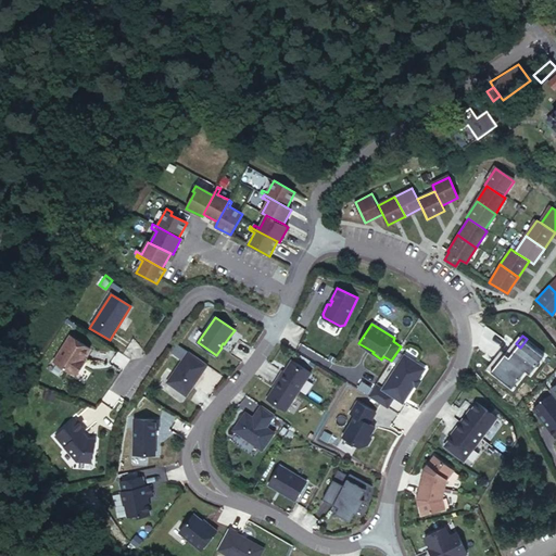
[(501,362),(493,369),(515,388),(529,371),(532,374),(547,356),(527,339),(520,348),(516,343),(508,353),(504,349),(496,358),(501,362)]
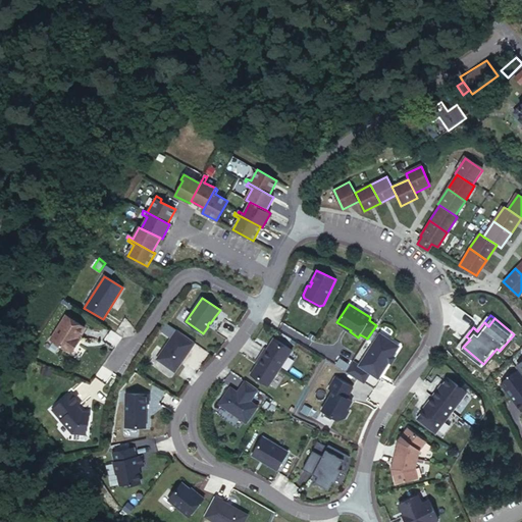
[(71,319),(55,345),(75,359),(82,349),(80,348),(82,345),(90,331),(71,319)]
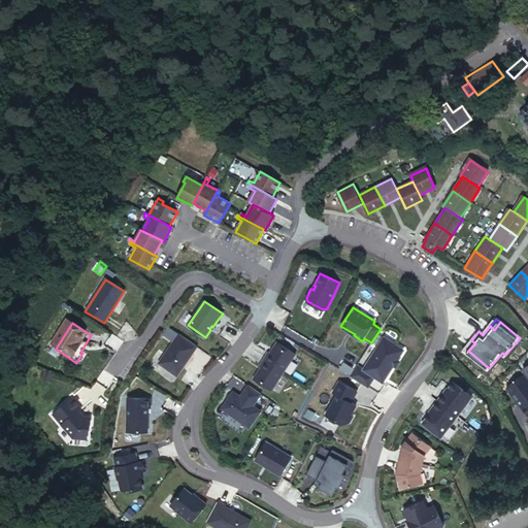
[(179,334),(160,363),(176,375),(184,365),(185,366),(193,353),(197,347),(179,334)]
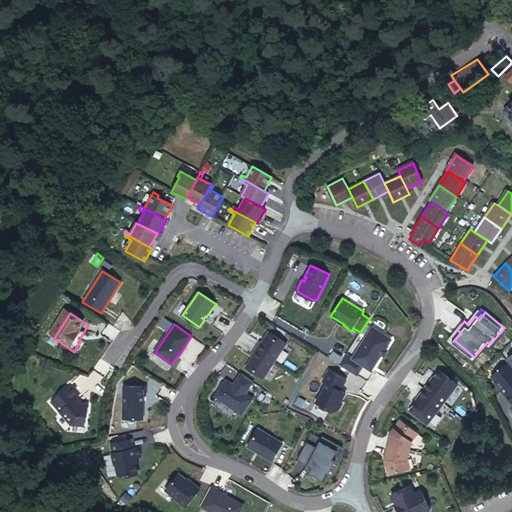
[(339,365),(357,375),(363,365),(371,370),(391,339),(372,327),(352,358),(346,354),(339,365)]
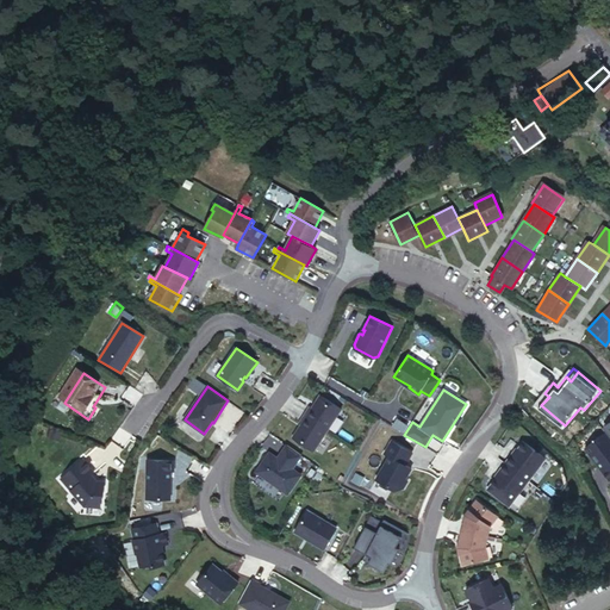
[(545,393),(537,402),(541,405),(549,397),(545,393)]
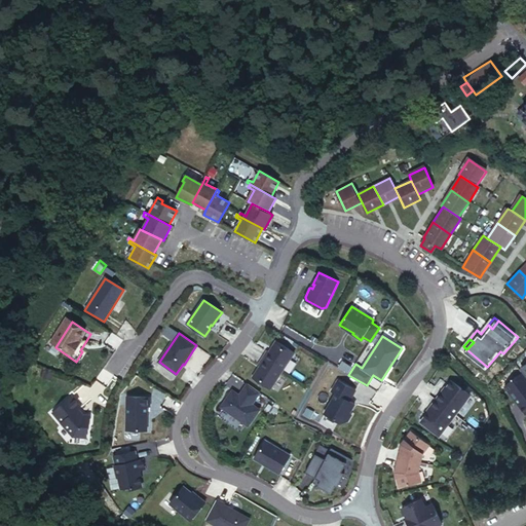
[(267,350),(263,358),(283,371),(294,352),(276,341),(269,351),(267,350)]
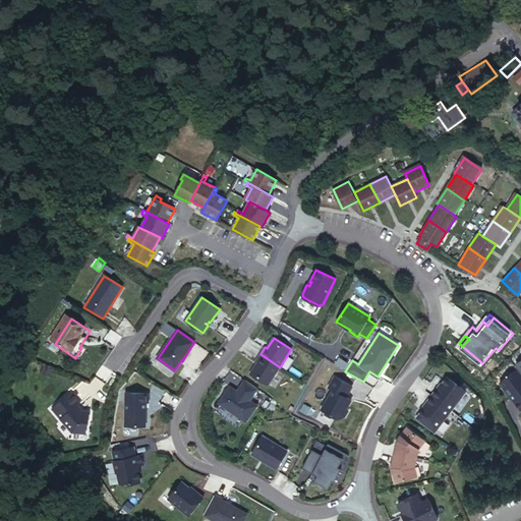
[(280,367),(261,354),(255,361),(257,362),(250,373),(269,385),(280,367)]
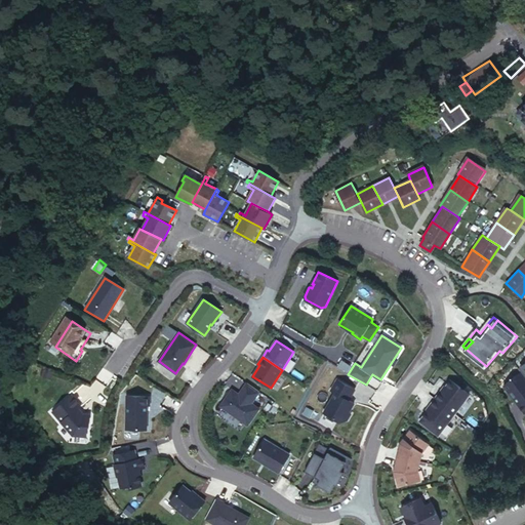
[(337,366),(348,371),(352,364),(341,358),(337,366)]
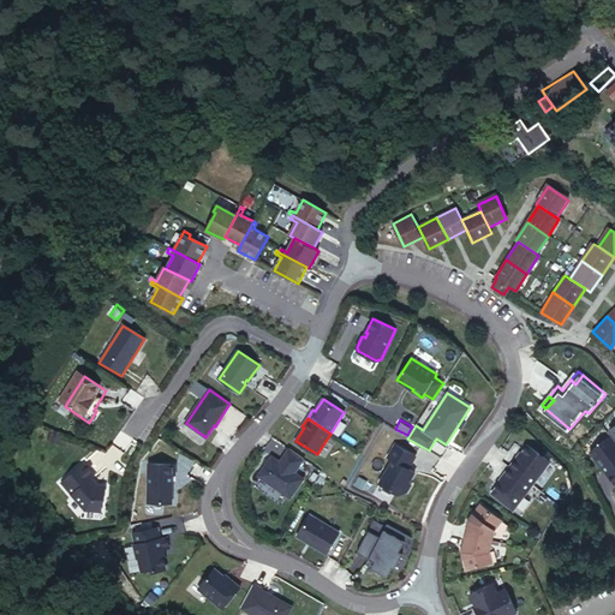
[(412,454),(392,442),(384,455),(389,458),(375,481),(392,491),(393,488),(398,491),(404,490),(407,483),(405,481),(411,470),(405,466),(412,454)]
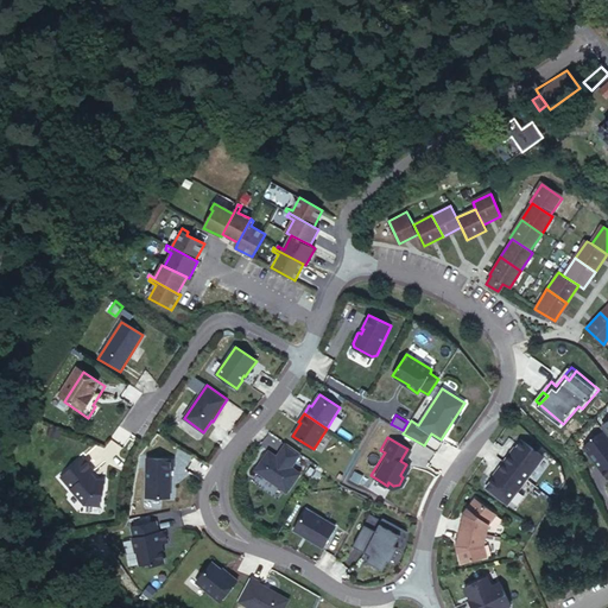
[(511,454),(504,462),(526,479),(543,456),(523,441),(511,455),(511,454)]
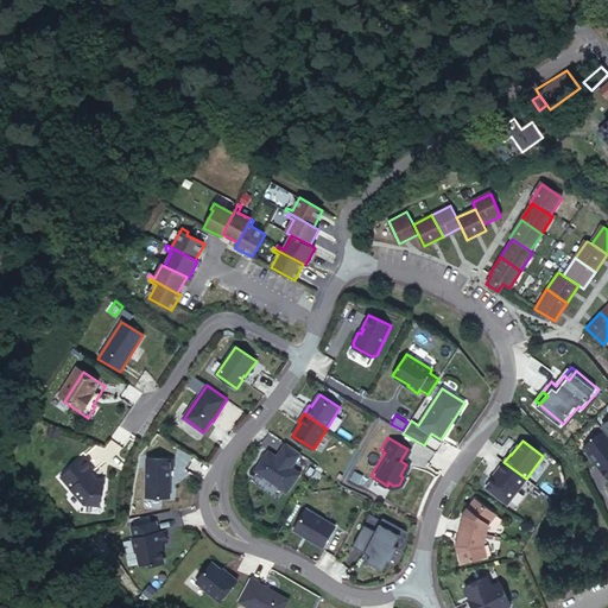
[(270,451),(255,470),(286,492),(299,473),(291,467),(289,464),(291,461),(295,463),(301,454),(286,443),(279,454),(282,454),(279,458),(277,457),(270,451)]
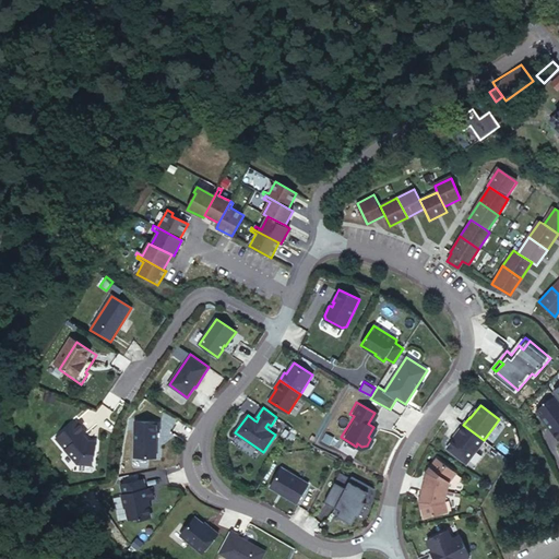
[(76,420),(57,438),(79,463),(94,463),(95,452),(97,450),(97,441),(88,440),(84,435),(87,432),(76,420)]
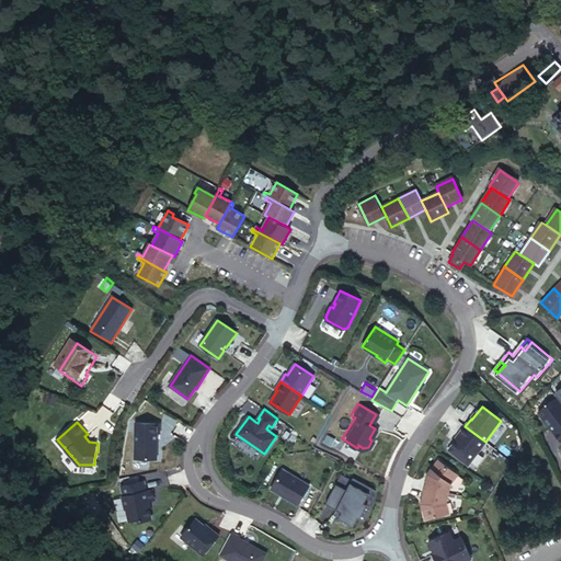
[(137,424),(136,459),(158,460),(158,434),(161,434),(161,424),(137,424)]
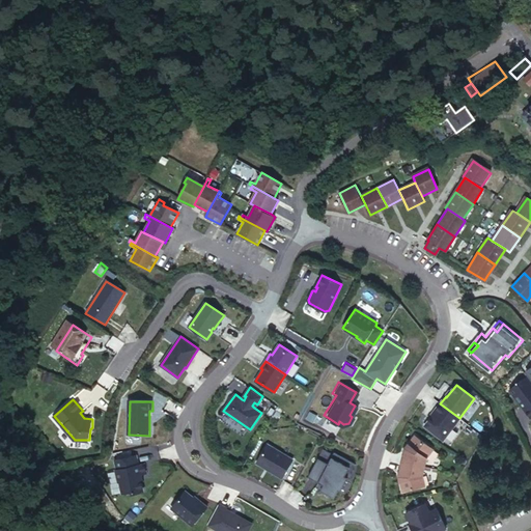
[(459,418),(440,403),(435,411),(436,411),(426,423),(445,438),(459,418)]
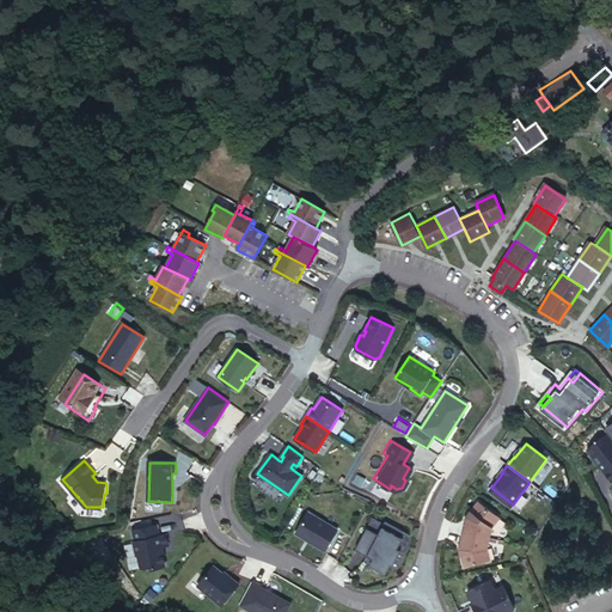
[(491,488),(489,491),(510,507),(513,505),(491,488)]
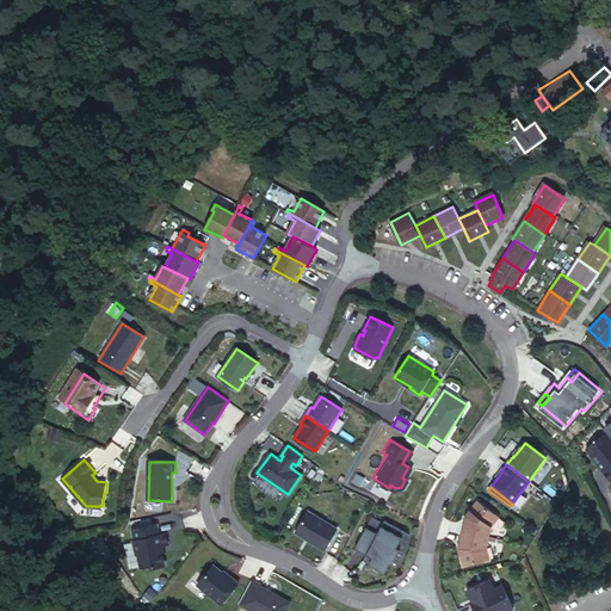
[(460,548),(463,565),(489,559),(486,548),(493,526),(500,518),(479,501),(468,516),(460,548)]
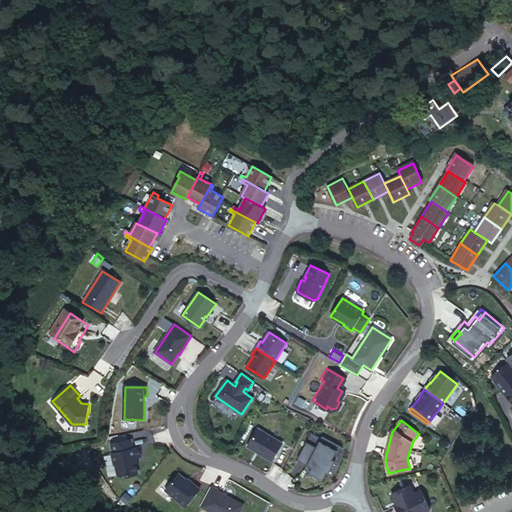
[(283,443),(258,429),(247,446),(272,461),(283,443)]
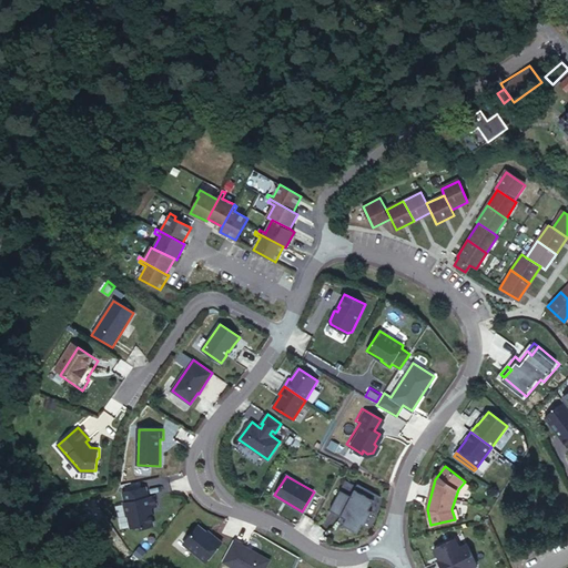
[(345,482),(330,510),(346,519),(343,525),(358,533),(363,525),(365,526),(373,511),(369,509),(377,495),(357,485),(356,487),(345,482)]
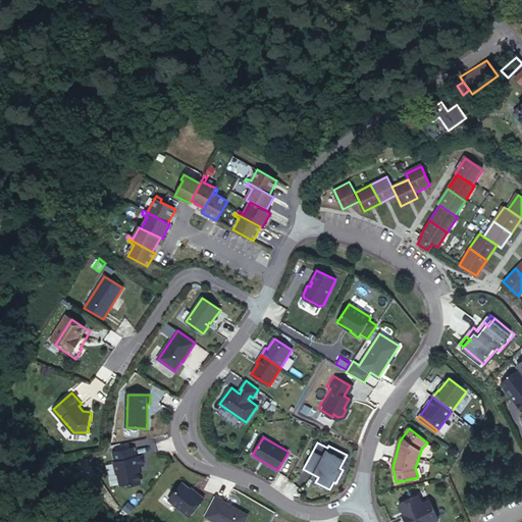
[(135,448),(113,453),(115,462),(114,462),(117,474),(118,473),(121,485),(131,483),(131,485),(142,483),(138,467),(144,465),(142,456),(137,457),(135,448)]
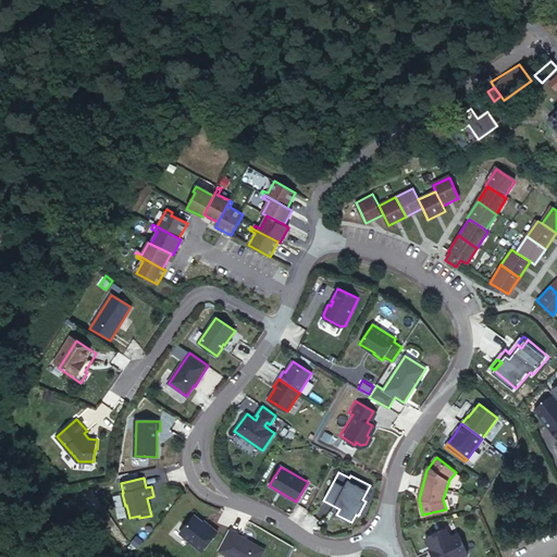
[(370,485),(362,499),(366,502),(368,503),(372,486),(370,485)]
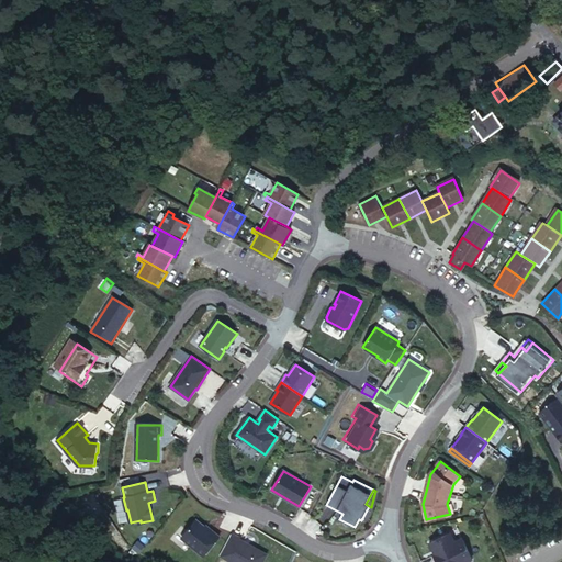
[(197,519),(182,537),(204,555),(221,536),(213,530),(212,531),(197,519)]
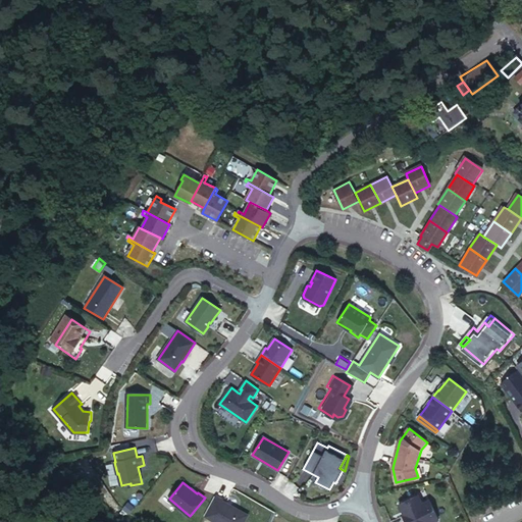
[(223,499),(216,496),(205,516),(216,521),(244,521),(248,517),(247,513),(238,509),(238,510),(235,509),(236,507),(222,500),(223,499)]
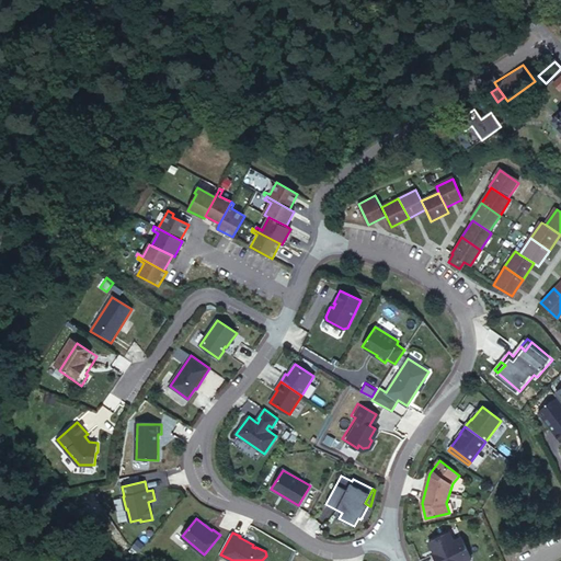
[(449,533),(428,542),(434,553),(433,554),(436,560),(464,560),(471,558),(460,537),(454,541),(449,533)]
